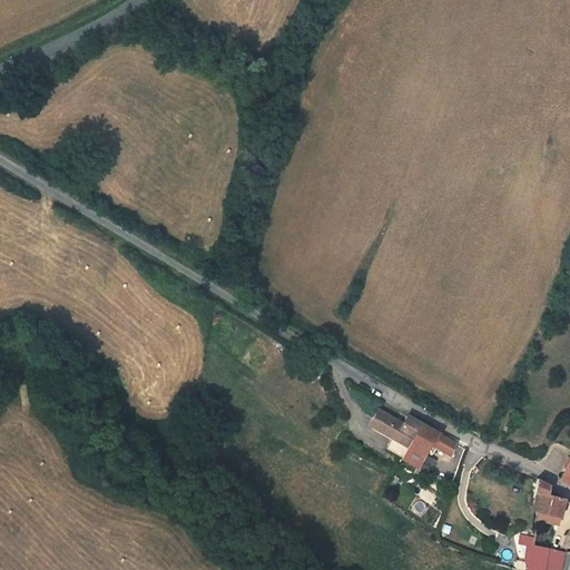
[(310,360),(306,365),(321,374),(324,369),(310,360)]
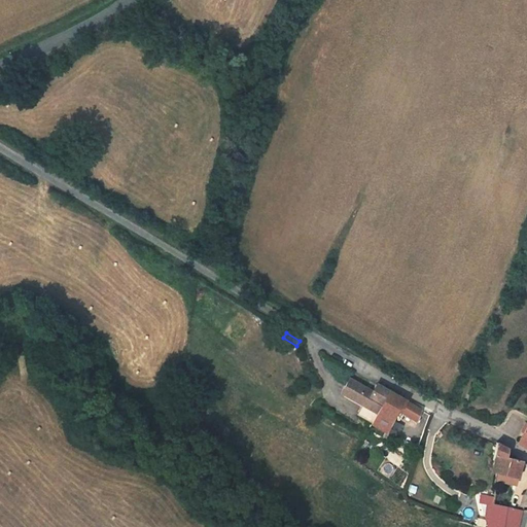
[(369,397),(372,392),(349,379),(342,392),(362,405),(377,413),(381,406),(369,397)]
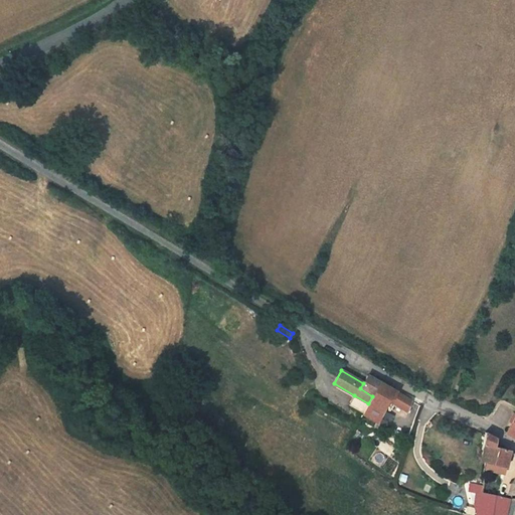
[(360,388),(372,396),(380,382),(367,375),(363,383),(360,388)]
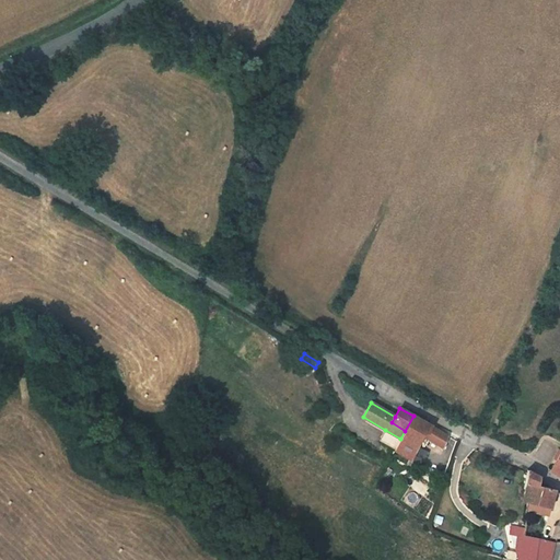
[(394,450),(394,451),(409,458),(416,446),(421,436),(443,448),(448,435),(432,427),(413,416),(405,431),(400,439),(394,450)]
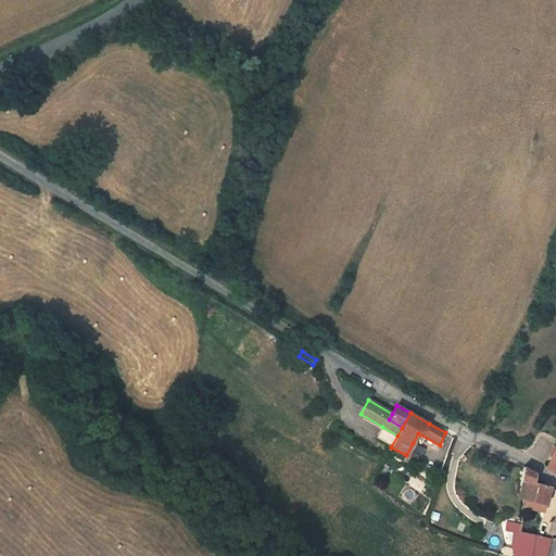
[(397,436),(382,427),(377,438),(391,446),(397,436)]
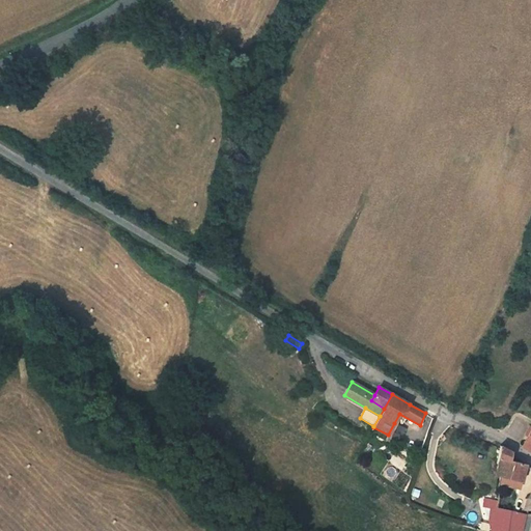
[(394,423),(388,435),(399,441),(406,428),(394,423)]
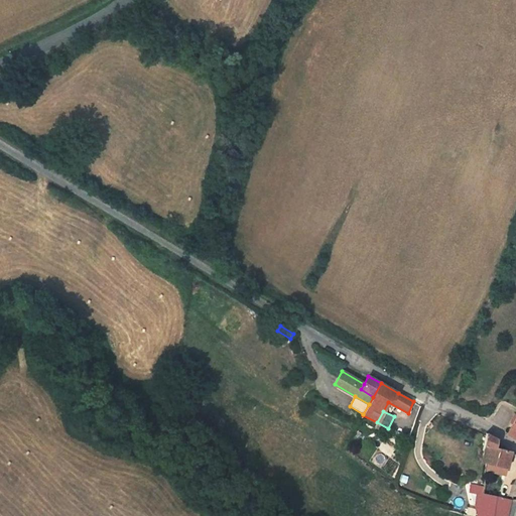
[(515,417),(511,426),(507,433),(515,438),(515,417)]
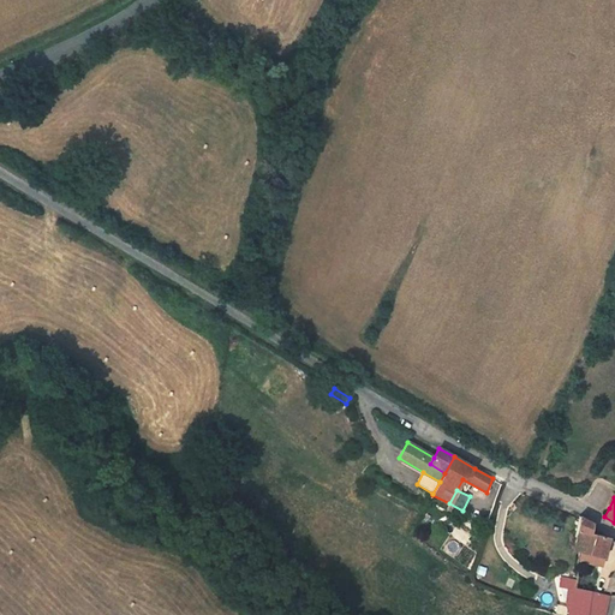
[(574,549),(579,550),(577,560),(599,565),(609,538),(607,537),(597,535),(590,532),(592,523),(579,515),(575,537),(578,537),(574,549)]
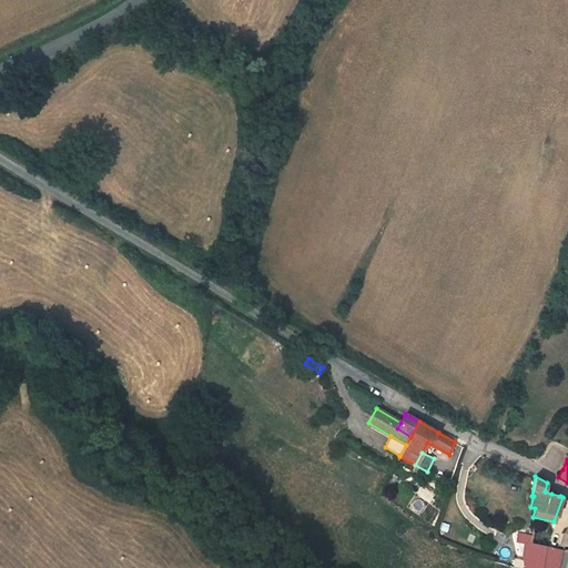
[(567,524),(567,528),(563,533),(561,533),(558,544),(567,544),(567,524)]
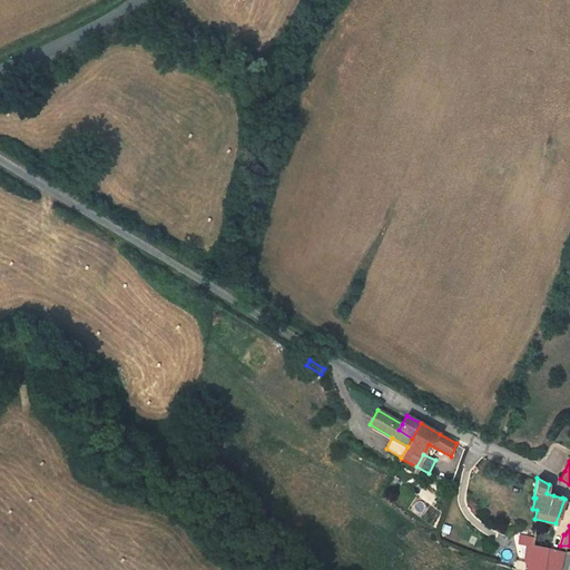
[(520,544),(523,560),(529,561),(532,543),(533,538),(522,536),(520,544)]
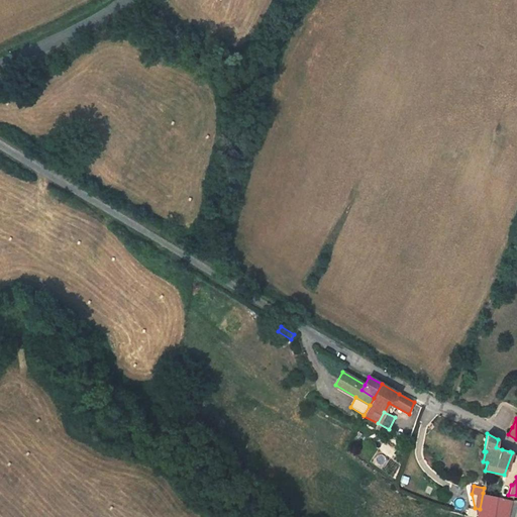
[(483,493),(480,509),(479,516),(516,516),(516,500),(511,500),(483,493)]
